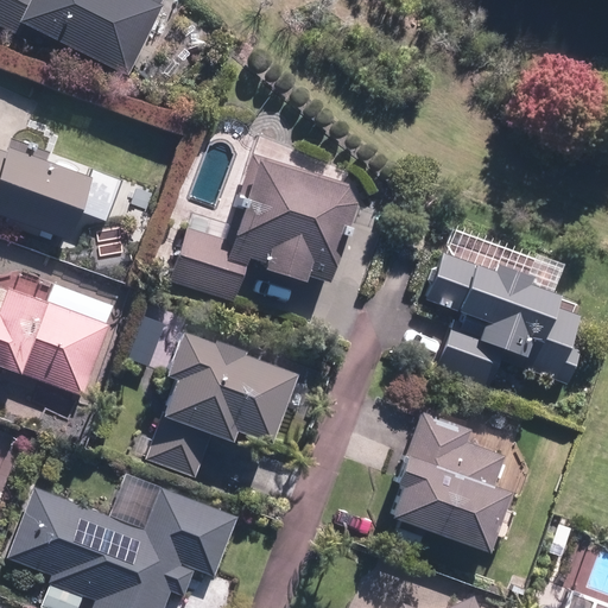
[(126,70),(159,0),(0,0),(0,18),(25,31),(29,24),(126,70)]
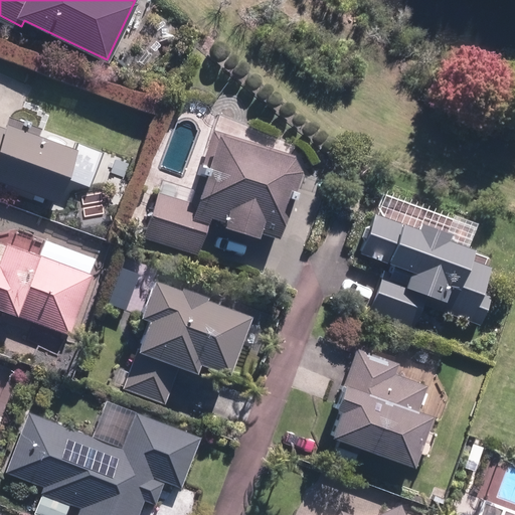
[(0,125),(0,180),(59,202),(77,153),(0,125)]
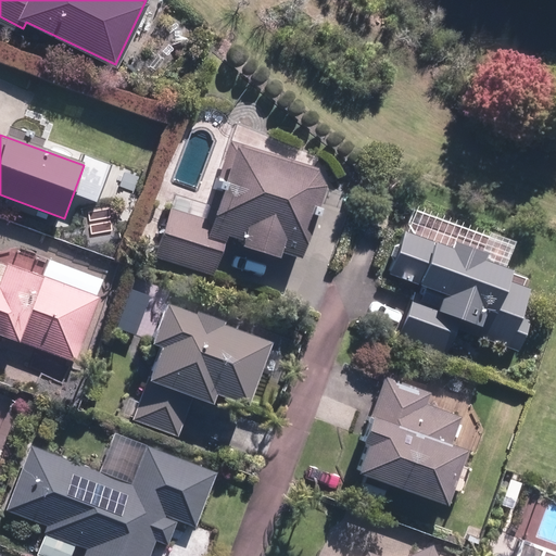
[(328,171),(235,142),(212,215),(174,204),(159,255),(215,272),(227,235),(302,257),(328,171)]
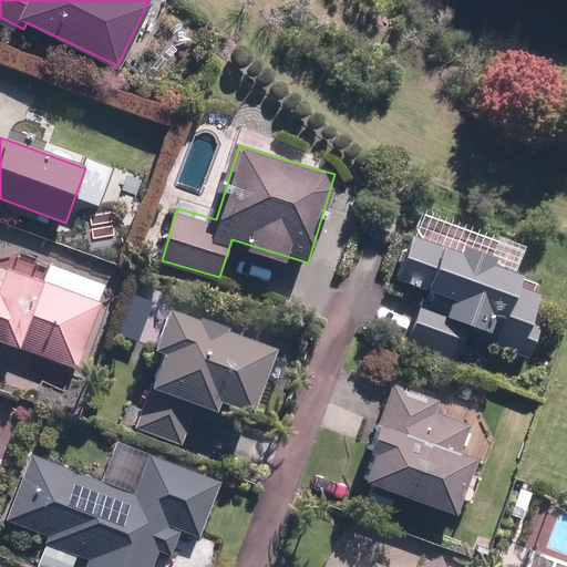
[(424,286),(402,343),(457,363),(472,330),(496,341),(533,357),(547,320),(536,316),(546,288),(522,278),(525,270),(508,265),(514,250),(467,234),(462,247),(411,232),(395,275),(424,286)]
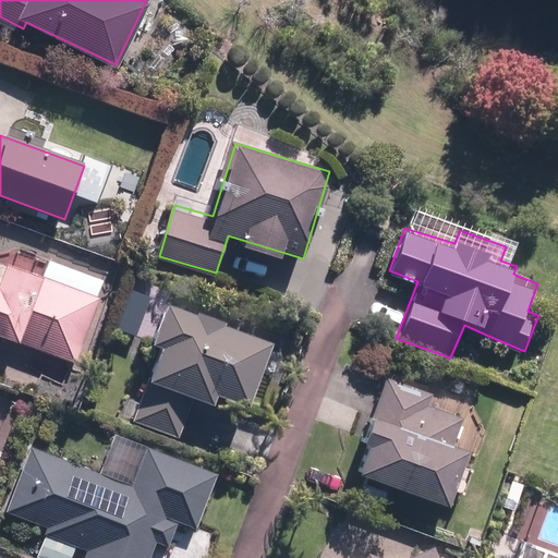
[(0,338),(79,363),(100,296),(0,264),(0,338)]
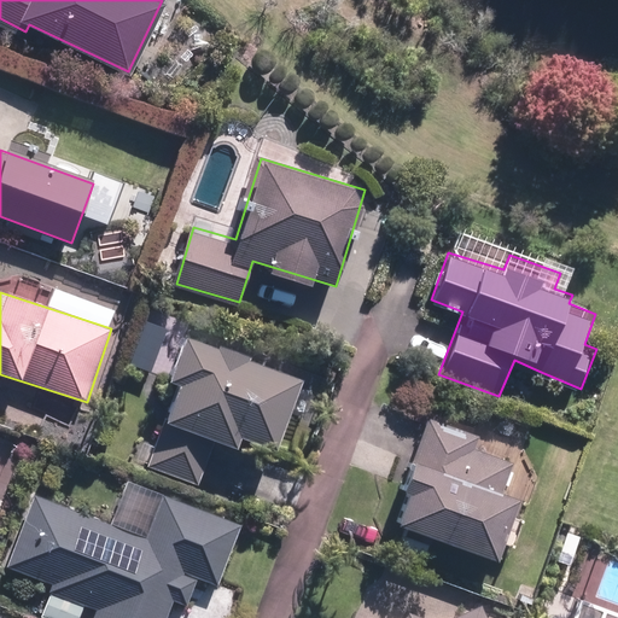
[(307,373),(191,334),(164,415),(167,415),(150,464),(202,482),(219,433),(280,453),(307,373)]
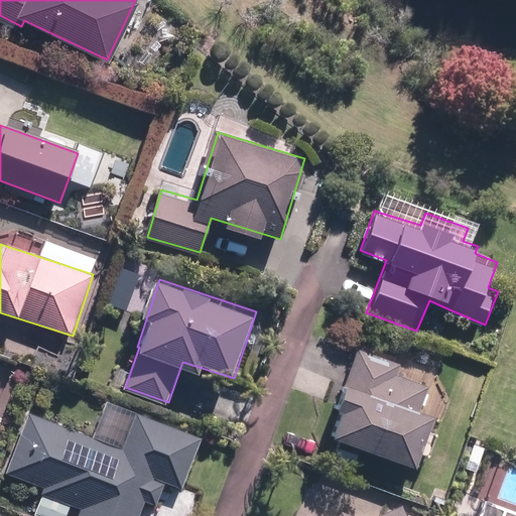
[(330,439),(418,467),(435,412),(425,407),(432,384),(396,373),(401,358),(359,345),(330,439)]
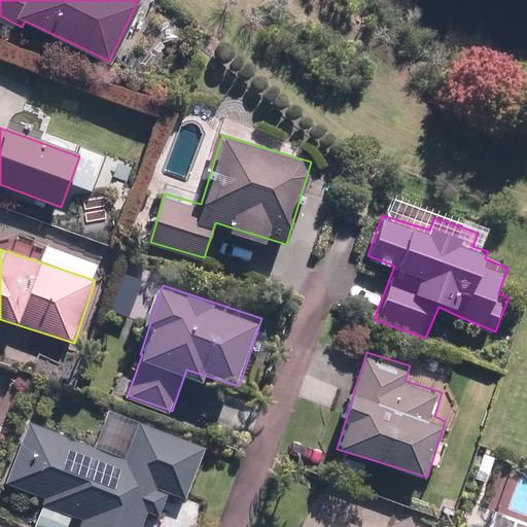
[(207,446),(143,422),(129,461),(31,422),(7,481),(84,511),(78,526),(133,526),(148,483),(187,497),(207,446)]
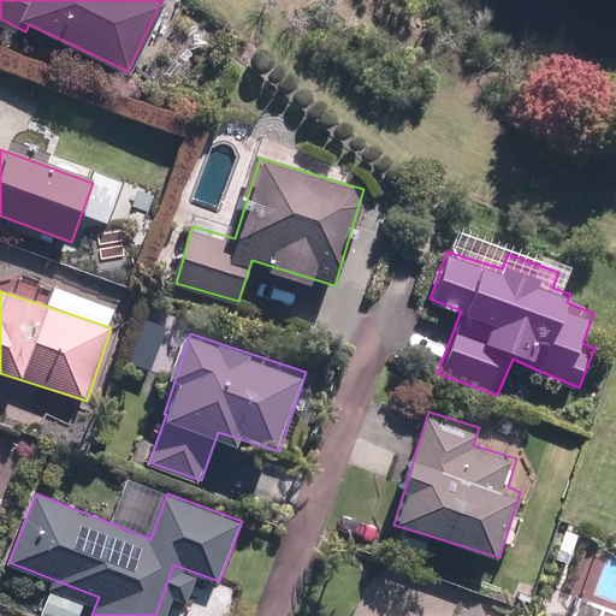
[(592,615),(557,603),(551,615),(592,615)]
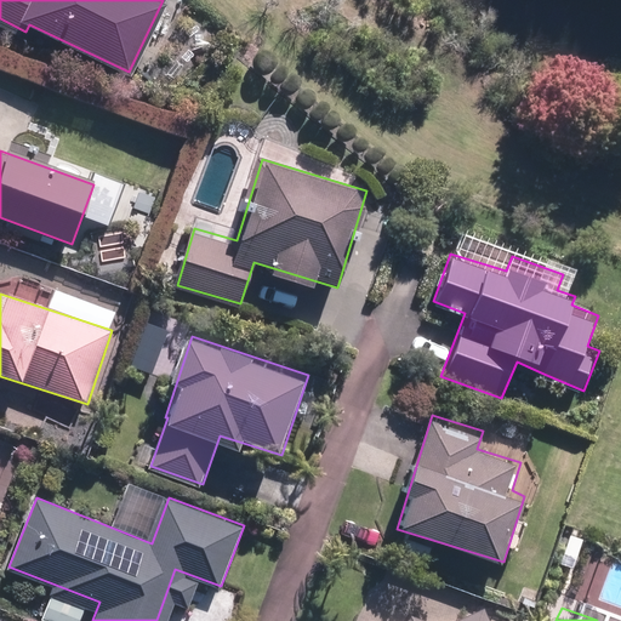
[(442,620),(414,610),(410,620),(382,620),(368,615),(365,620),(442,620)]
